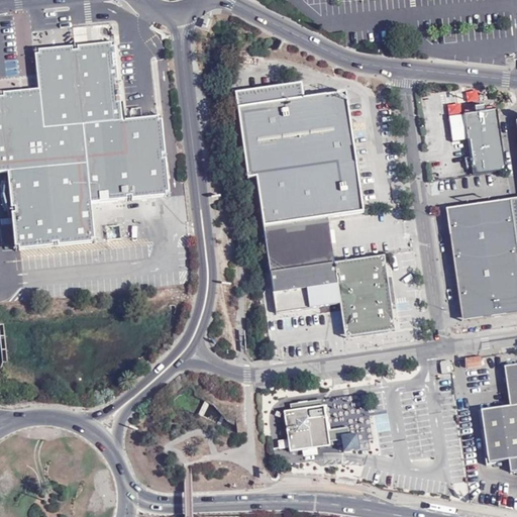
[(0,169),(10,169),(14,208),(15,213),(18,247),(52,243),(58,243),(91,239),(87,204),(91,203),(126,200),(126,197),(131,196),(131,199),(169,196),(165,157),(161,115),(159,115),(159,116),(122,120),(118,85),(115,85),(115,80),(118,80),(115,45),(111,45),(77,49),(72,49),(40,53),(43,93),(4,97),(0,97),(0,169)]
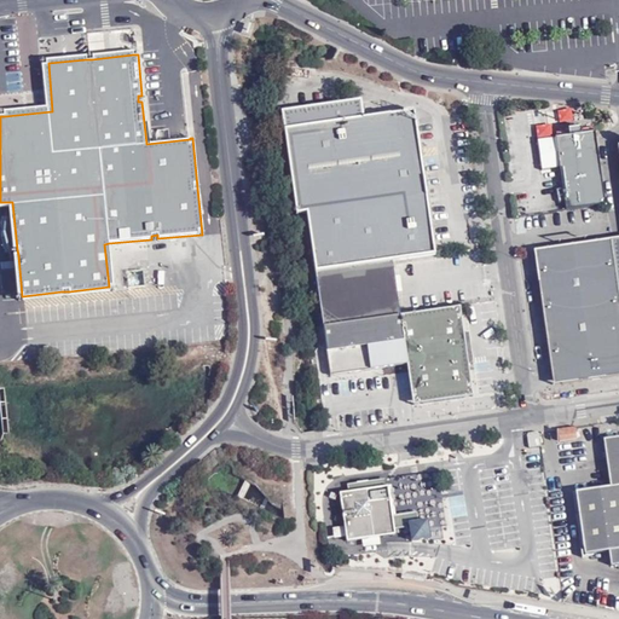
[(4,110),(5,116),(52,111),(48,63),(46,64),(42,64),(46,106),(28,108),(4,110)]
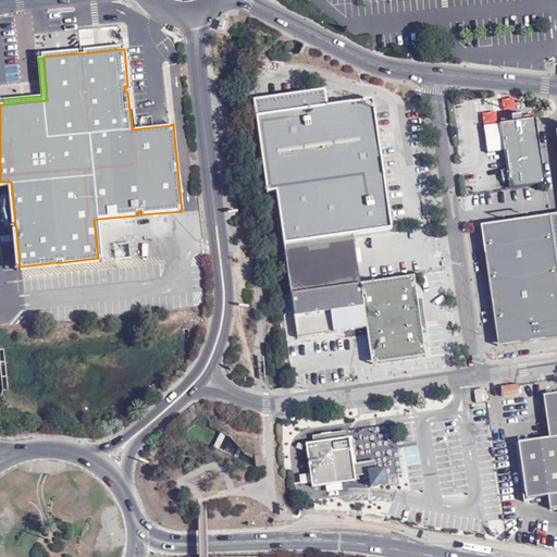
[(252,99),(259,145),(364,127),(376,125),(372,98),(326,106),(324,89),(252,99)]
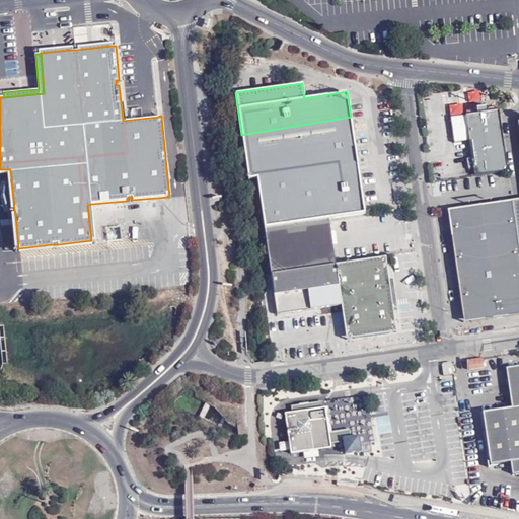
[(477,113),(466,115),(466,116),(469,140),(472,158),(466,159),(468,169),(474,168),(475,175),(501,171),(493,115),(493,110),(488,112),(487,106),(476,107),(477,113)]
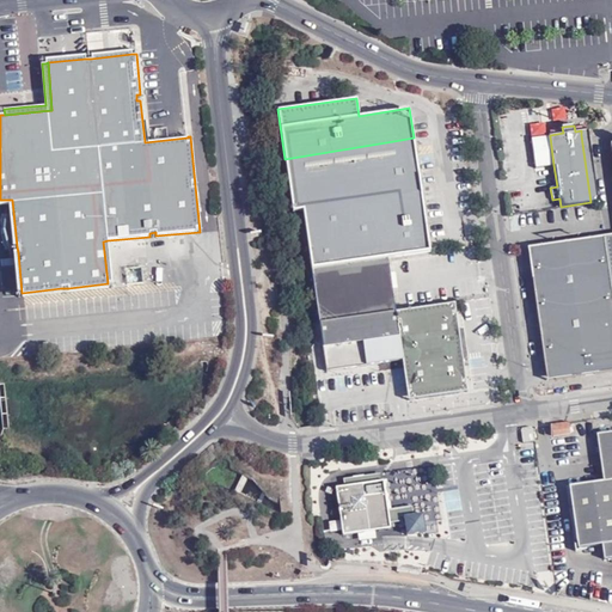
[(593,194),(594,202),(598,201),(587,129),(585,130),(593,194)]
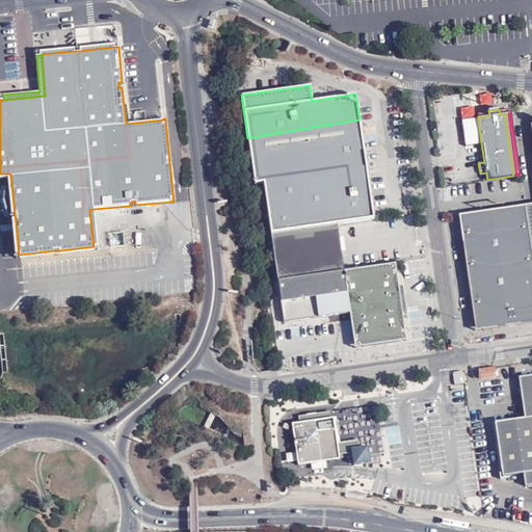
[(505,117),(513,176),(516,176),(515,168),(508,113),(505,113),(505,117)]
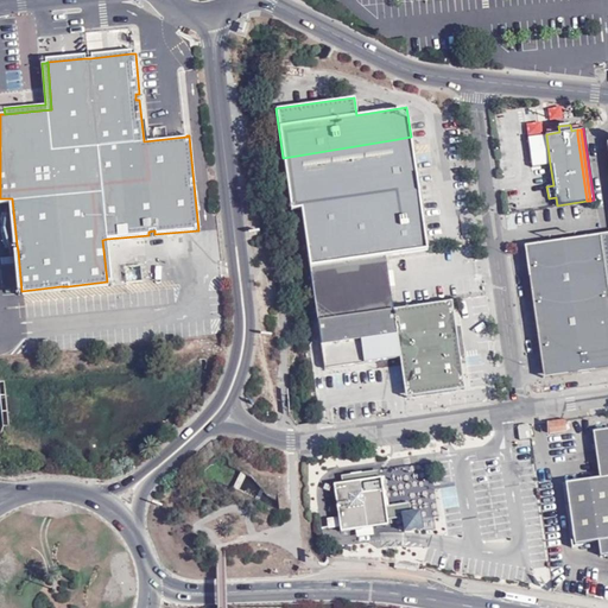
[(550,164),(546,135),(537,138),(540,166),(550,164)]
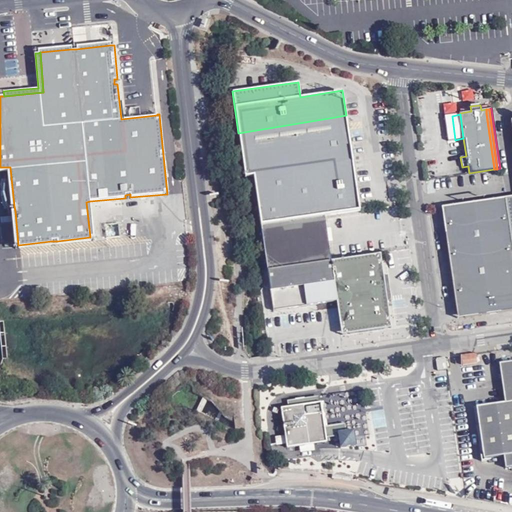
[(335,117),(238,133),(244,177),(252,175),(260,229),(302,223),(292,169),(352,161),(346,115),(335,117)]
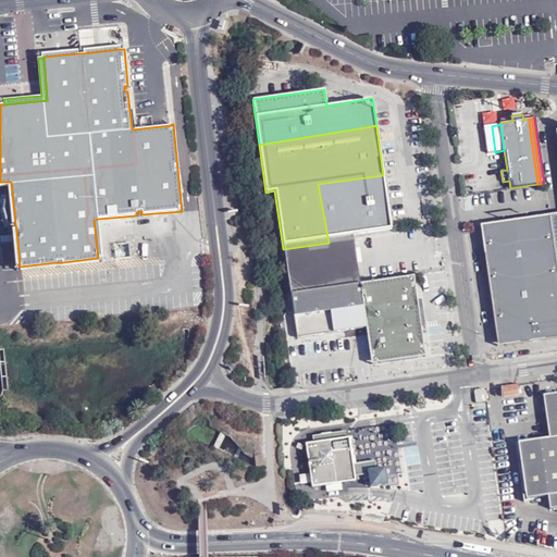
[(318,184),(329,243),(353,239),(353,233),(391,229),(383,175),(318,184)]
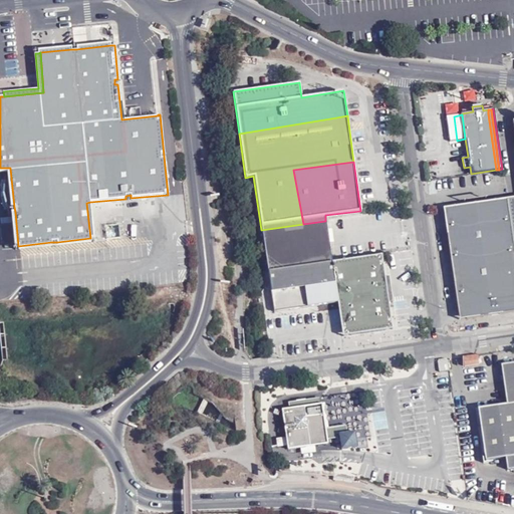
[(0,168),(0,172),(8,172),(11,207),(14,207),(10,168),(0,168)]
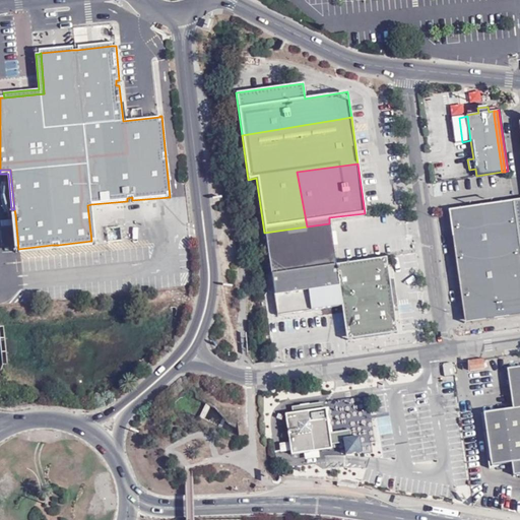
[(519,199),(508,202),(519,297),(519,199)]
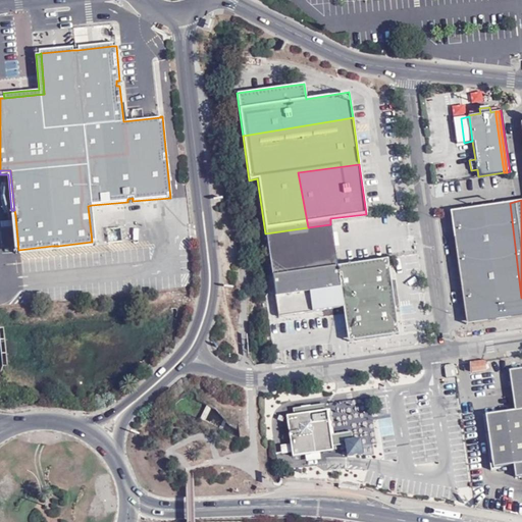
[(467,324),(521,316),(521,298),(510,203),(507,203),(451,211),(467,324)]
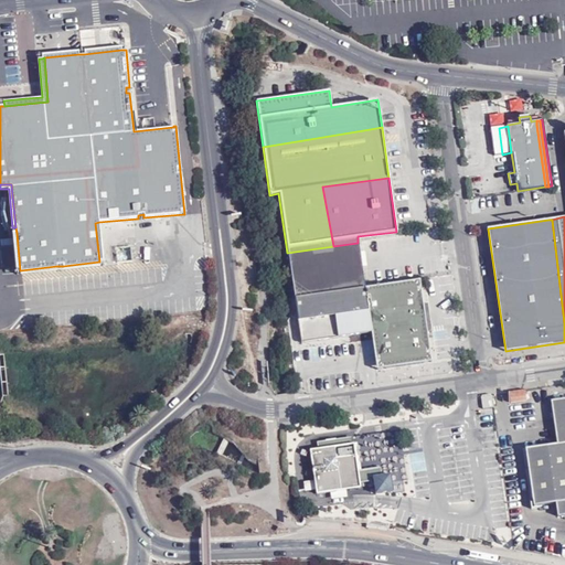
[(333,246),(287,253),(294,297),(364,287),(358,243),(333,246)]
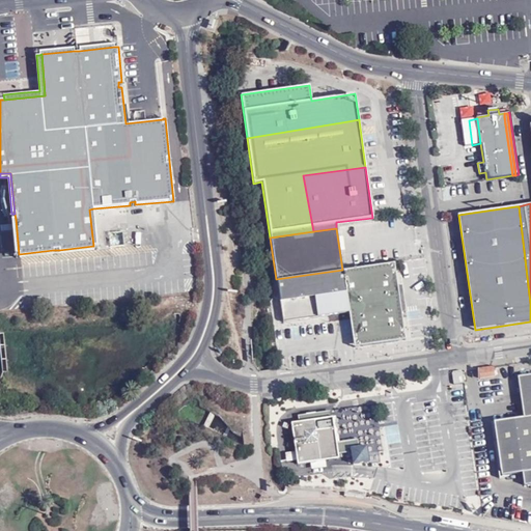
[(348,313),(353,347),(404,340),(394,262),(342,270),(348,313)]
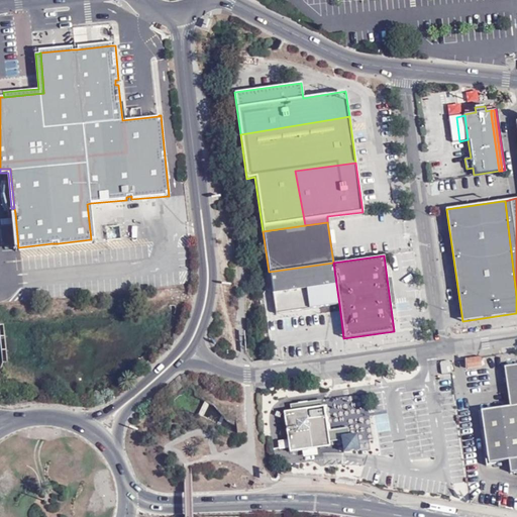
[(333,263),(269,272),(275,314),(339,305),(333,263)]
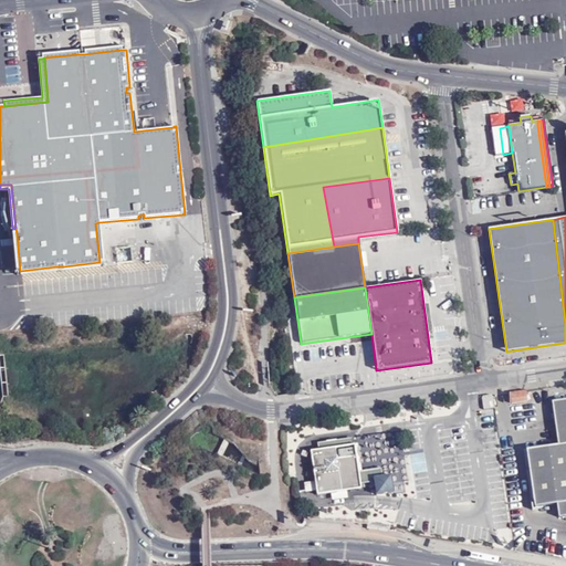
[(557,519),(565,517),(565,516),(565,399),(551,402),(556,446),(525,450),(533,507),(555,504),(557,519)]
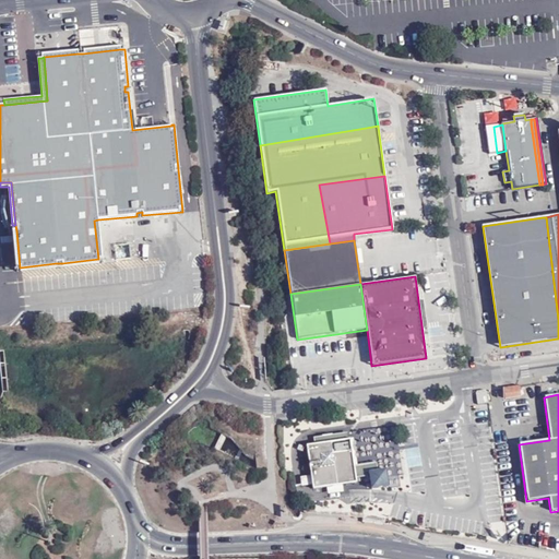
[(358,430),(345,432),(345,439),(349,439),(352,459),(363,458),(358,430)]
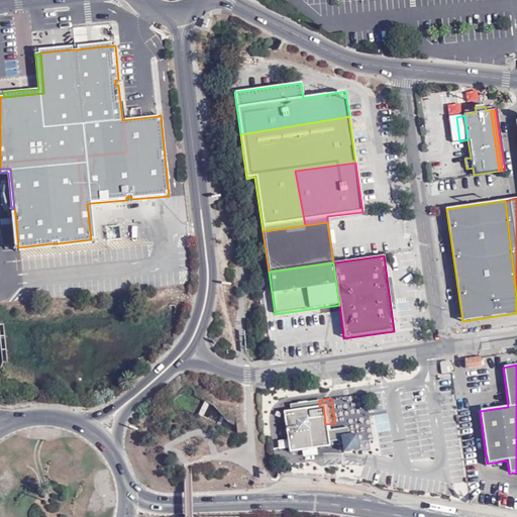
[(286,439),(288,447),(288,452),(302,450),(317,448),(329,446),(328,441),(336,441),(338,442),(342,444),(343,451),(357,449),(355,434),(348,435),(347,427),(326,430),(325,424),(323,406),(319,406),(319,400),(297,404),(298,410),(290,411),(283,412),(286,439)]
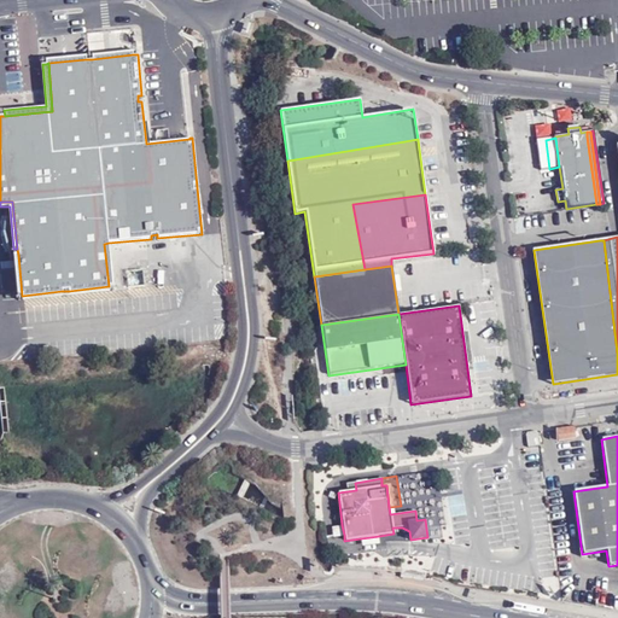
[(439,525),(438,513),(427,514),(429,526),(439,525)]
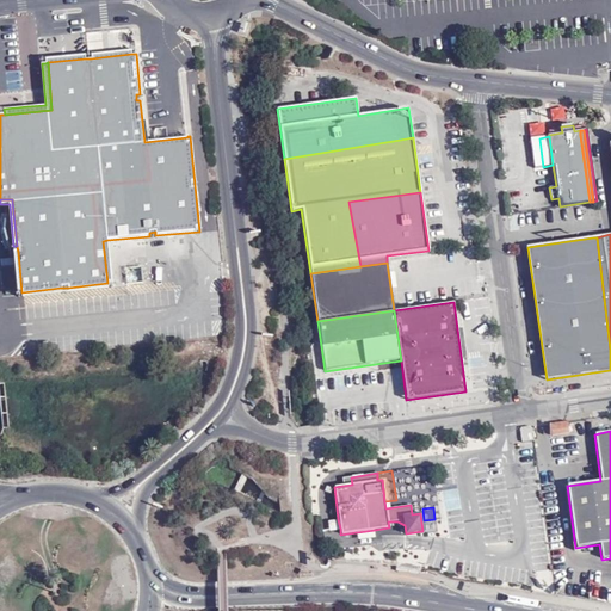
[(328,531),(340,529),(338,519),(327,520),(328,531)]
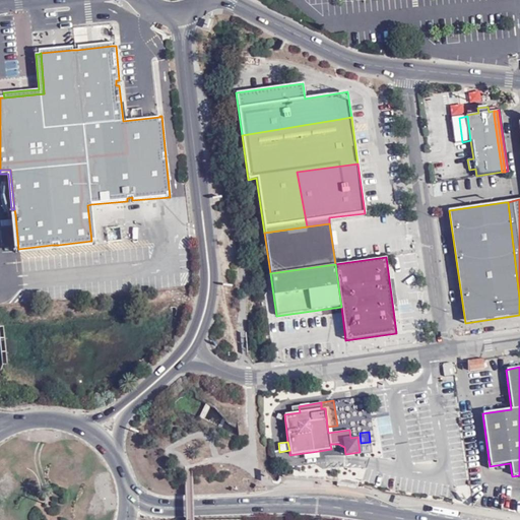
[(362,443),(362,452),(372,452),(371,443),(362,443)]
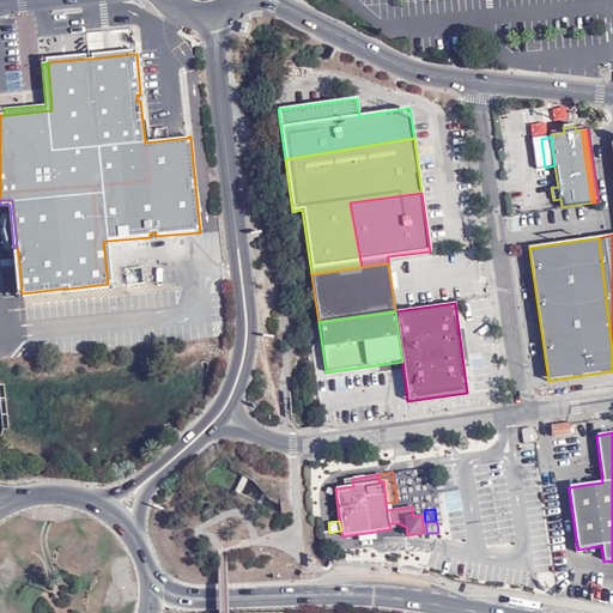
[(376,532),(358,534),(359,541),(377,540),(376,532)]
